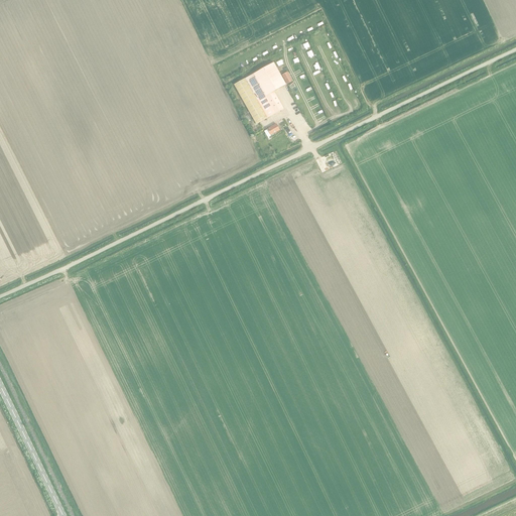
[(245,79),(234,85),(257,125),(267,118),(274,114),(275,114),(265,96),(274,92),(286,85),(274,63),(274,62),(245,79)]
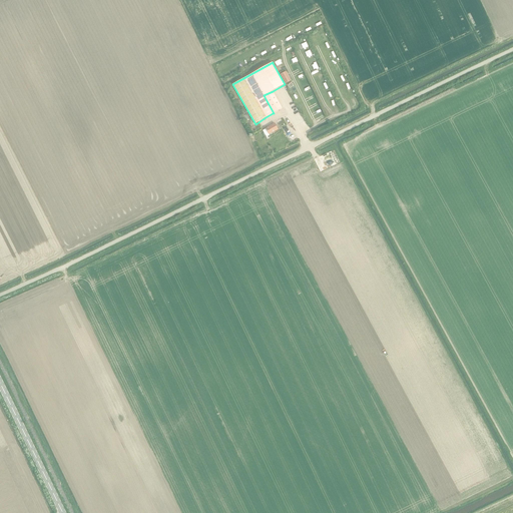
[(286,71),(281,74),(286,83),(291,80),(286,71)]
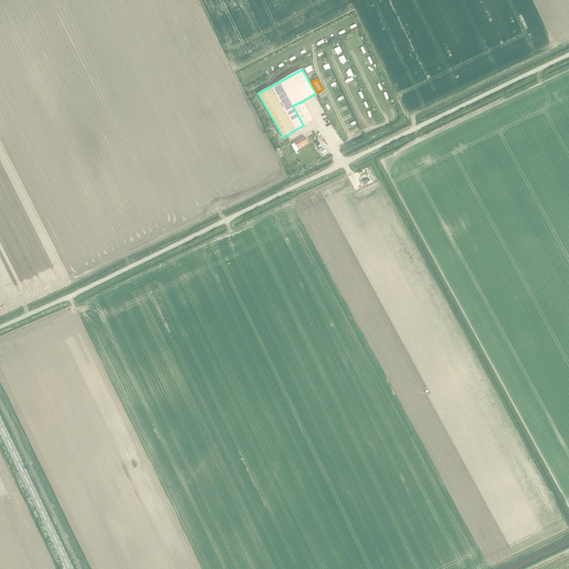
[(313,120),(302,101),(292,106),(303,126),(313,120)]
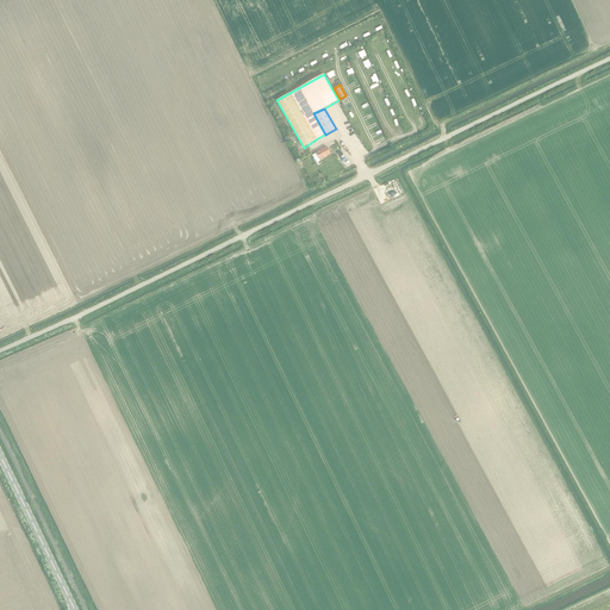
[(331,111),(330,111),(330,110),(328,111),(335,125),(338,124),(331,111)]
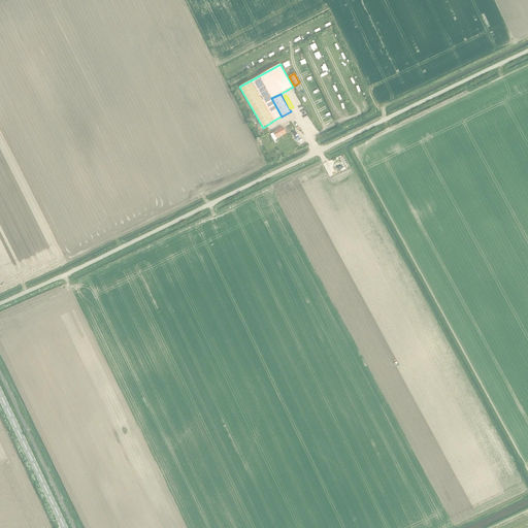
[(277,138),(286,133),(283,127),(272,134),(270,134),(273,140),(277,138)]
